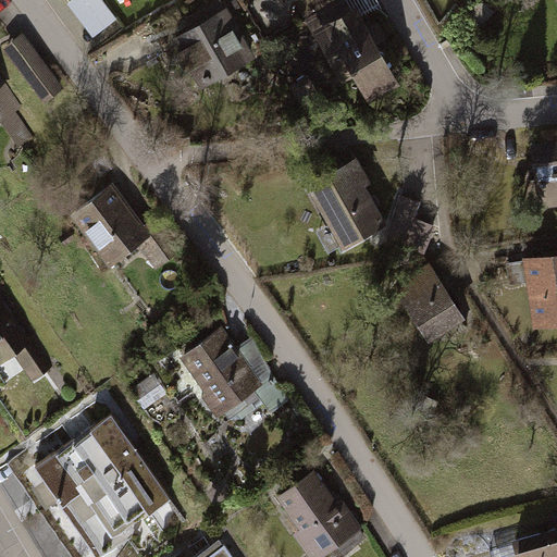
[(108,0),(73,0),(71,2),(97,35),(121,16),(108,0)]
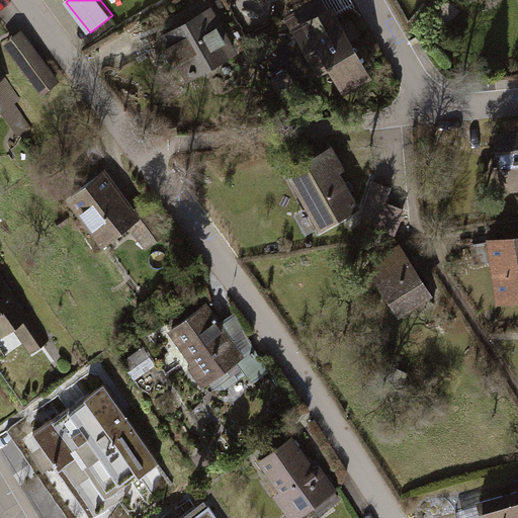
[(324,0),(314,0),(283,18),(320,80),(333,73),(346,96),(375,79),(333,6),(329,9),(324,0)]
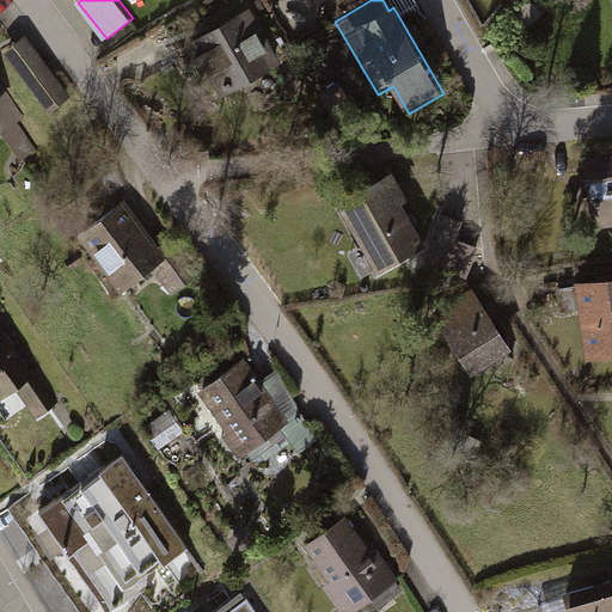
[(255,10),(191,43),(222,101),(286,67),(255,10)]
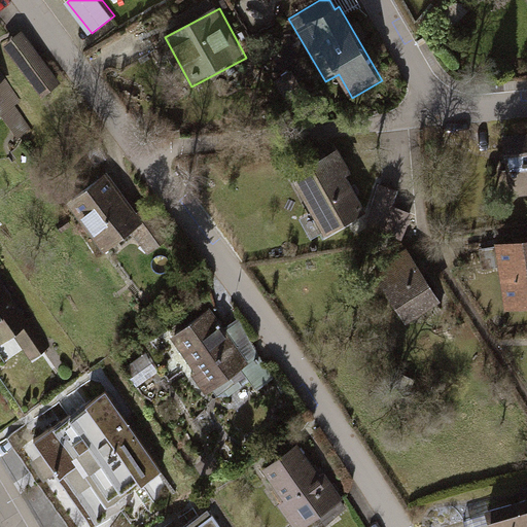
[(58,86),(22,34),(6,44),(42,97),(58,86)]
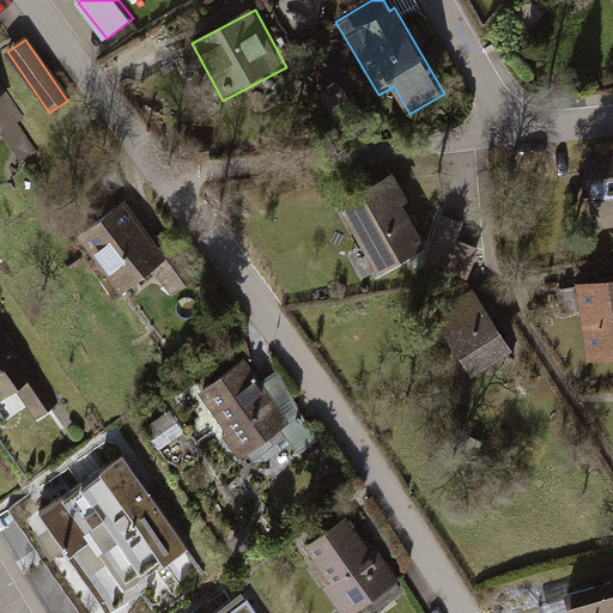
[(0,123),(13,115),(0,96),(0,123)]
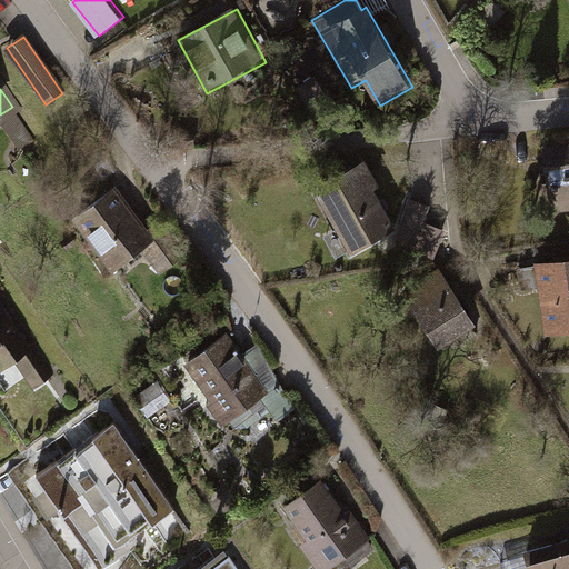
[(568,145),(542,149),(552,219),(568,216),(568,145)]
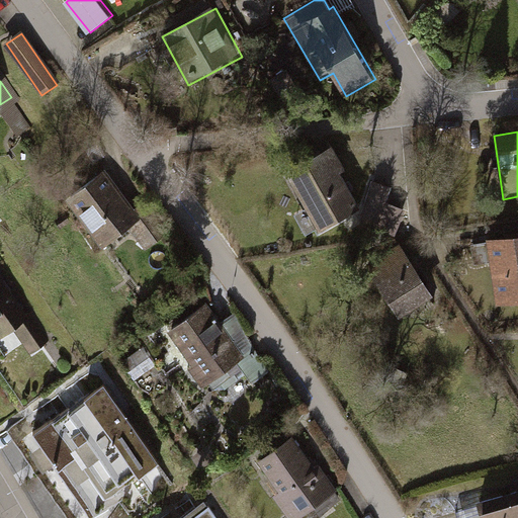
[(334,146),(288,174),(322,232),(361,207),(343,173),(346,168),(334,146)]
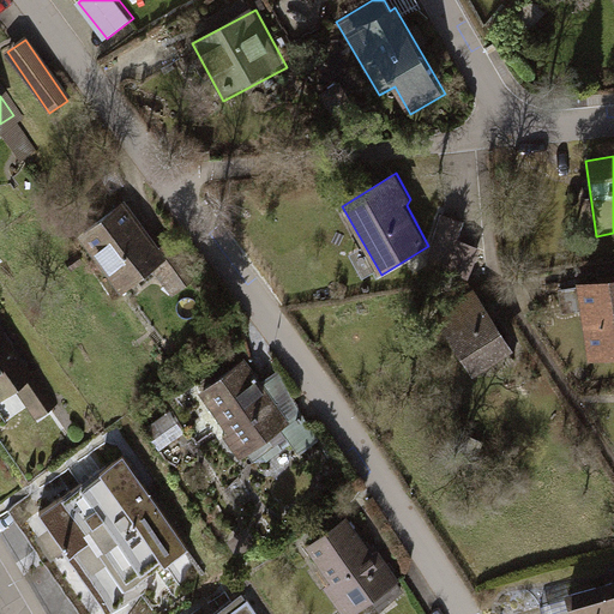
[(125,204),(77,240),(120,299),(169,264),(125,204)]
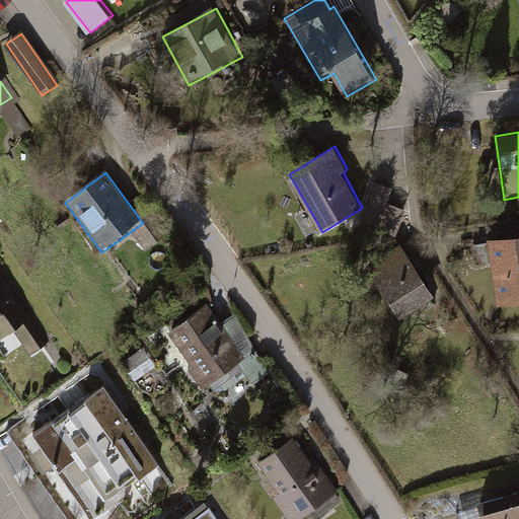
[(392,188),(373,181),(362,217),(381,223),(392,188)]
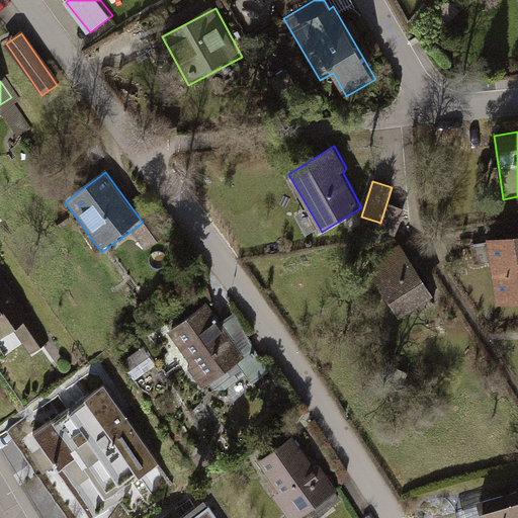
[(407,210),(389,203),(375,239),(394,245),(407,210)]
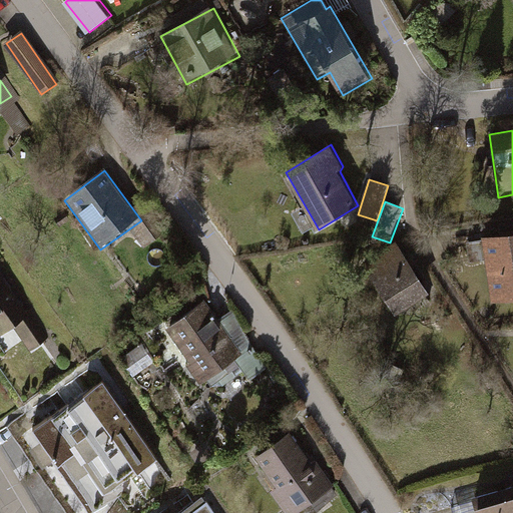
[(512,236),(486,239),(493,300),(512,298),(512,236)]
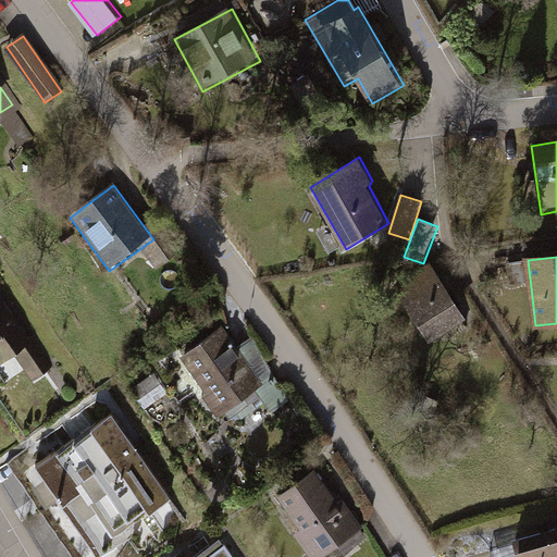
[(459,322),(422,267),(388,289),(424,345),(459,322)]
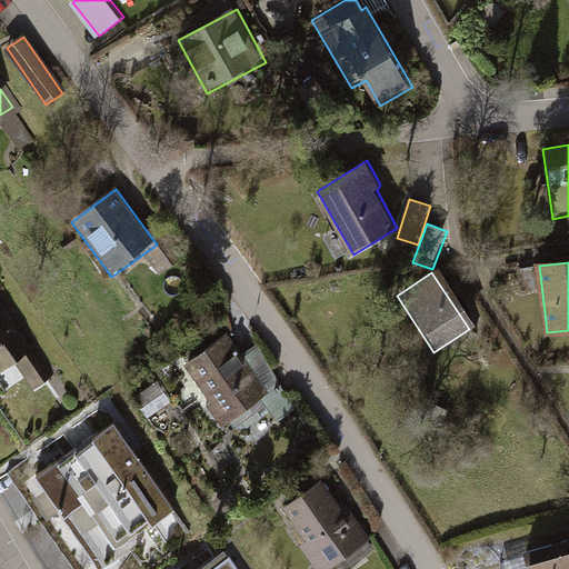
[(0,297),(0,370),(15,360),(36,388),(55,375),(0,297)]
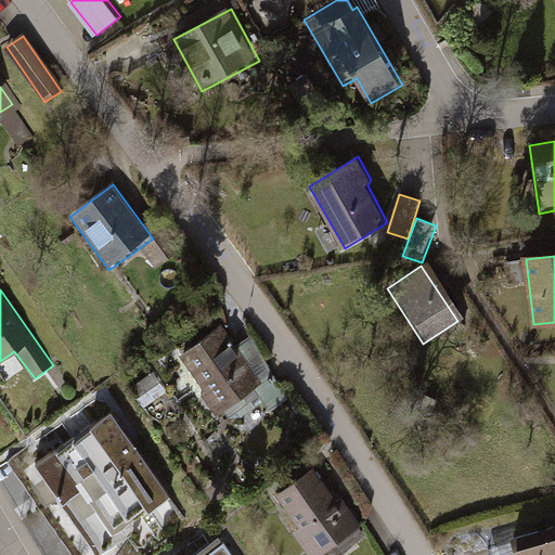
[(237,348),(226,328),(180,357),(218,417),(263,388),(259,382),(237,348)]
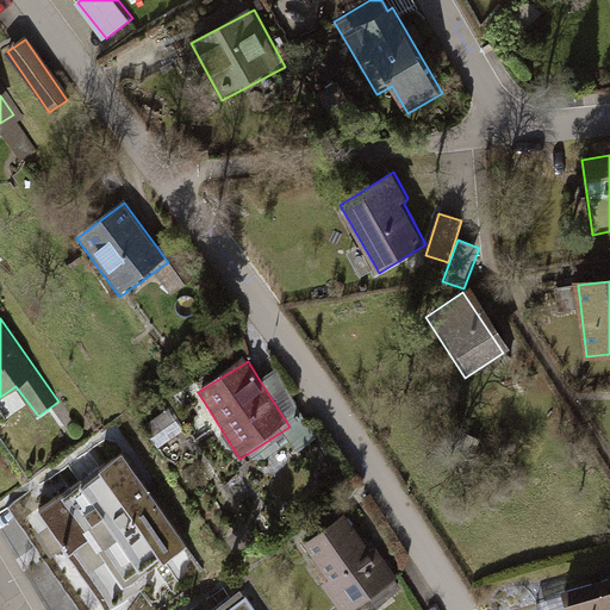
[(279,371),(261,383),(285,419),(299,410),(279,371)]
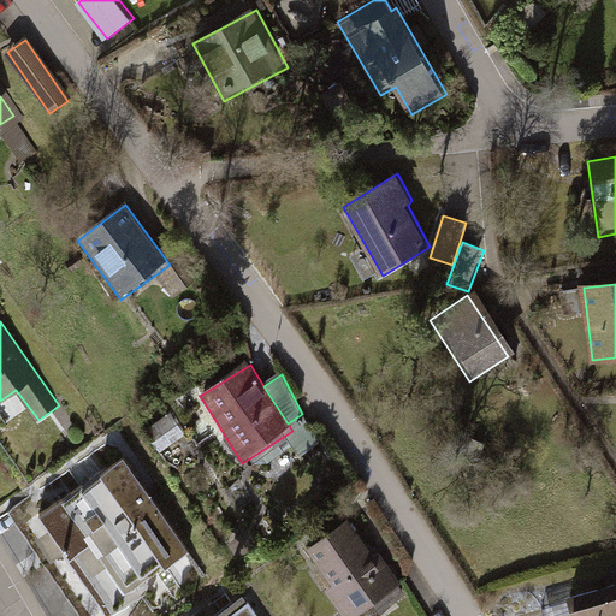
[(124,458),(40,514),(105,610),(190,552),(124,458)]
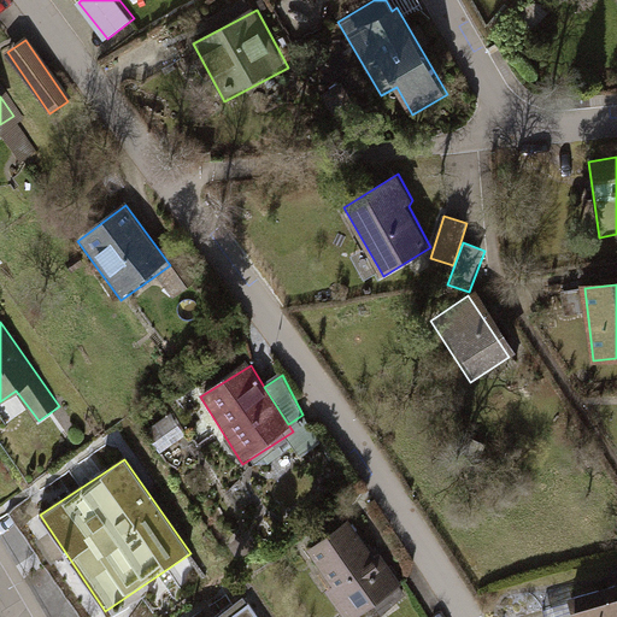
[(353,524),(311,552),(353,616),(371,616),(401,598),(353,524)]
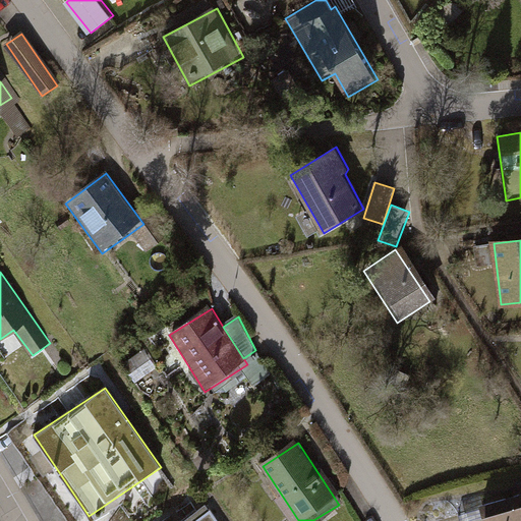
[(520,520),(520,487),(480,500),(485,520),(520,520)]
